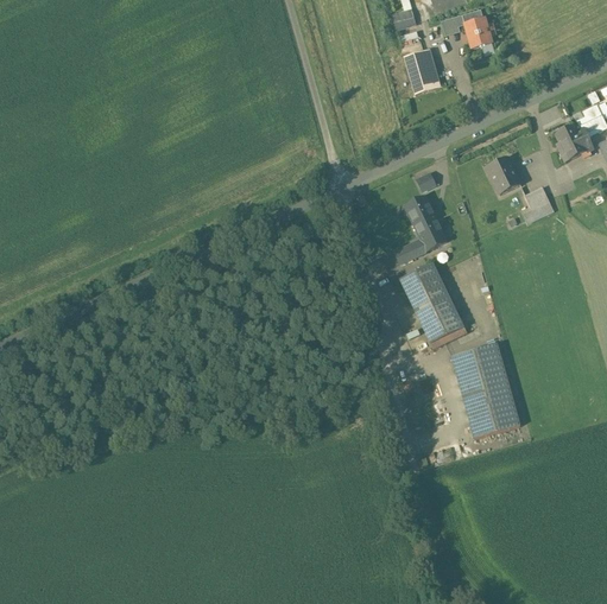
[(480,8),(461,14),(463,23),(482,18),(480,8)]
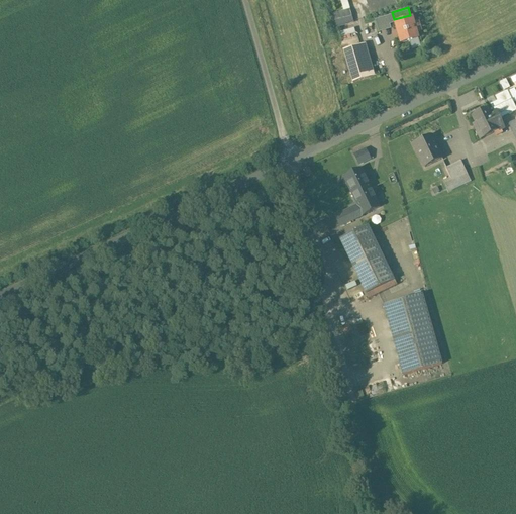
[(343,9),(333,12),(336,24),(352,19),(348,8),(343,9)]
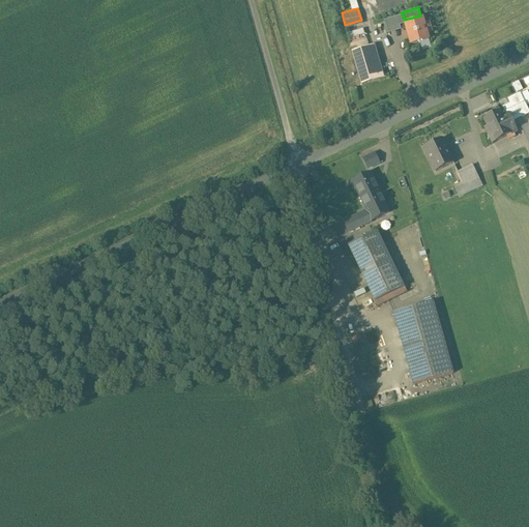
[(402,12),(384,19),(387,30),(400,27),(398,23),(404,21),(404,20),(402,12)]
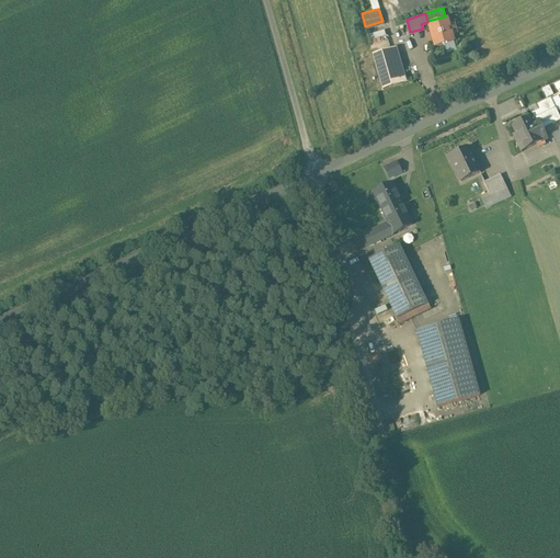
[(445,16),(427,21),(427,22),(434,45),(453,40),(450,33),(456,32),(453,21),(447,22),(446,15),(445,16)]
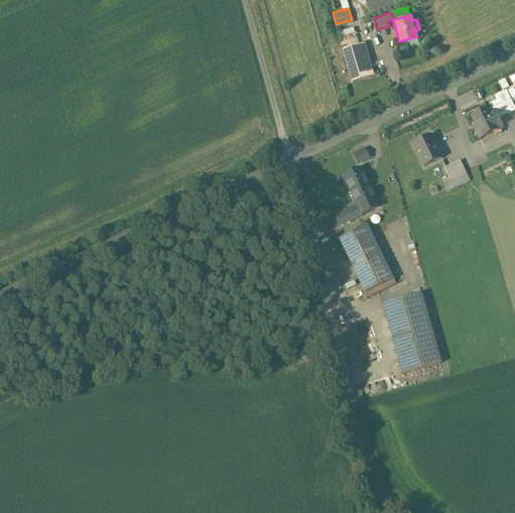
[(358,43),(343,48),(352,79),(367,75),(358,43)]
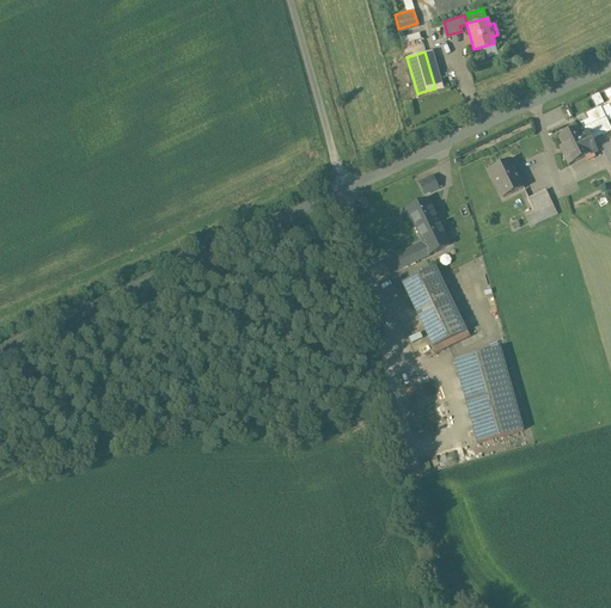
[(602,90),(593,93),(597,104),(606,100),(602,90)]
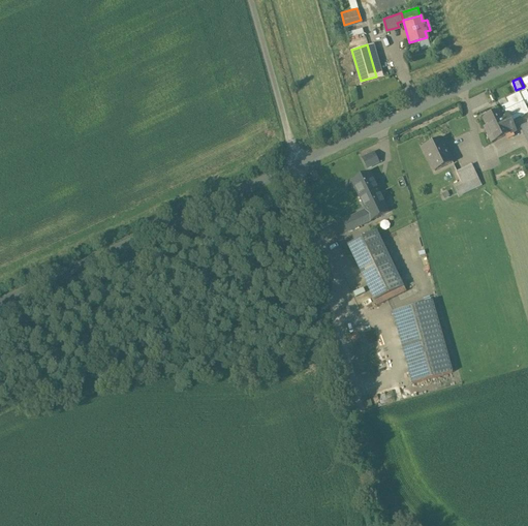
[(485,90),(469,95),(472,104),(488,99),(485,90)]
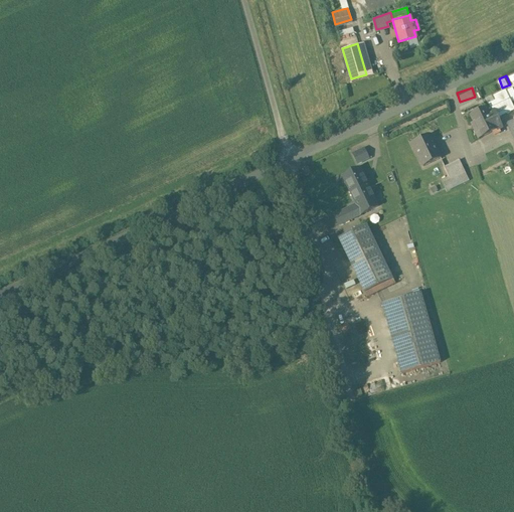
[(494,117),(496,116),(513,108),(510,101),(504,89),(493,94),(495,99),(489,102),(491,106),(487,108),(491,117),(493,116),(494,117)]
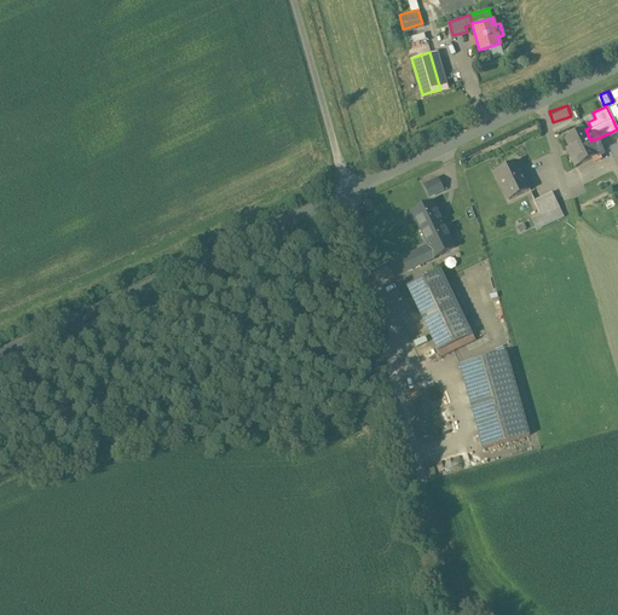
[(583,127),(565,135),(578,162),(602,150),(596,139),(594,140),(593,139),(590,140),(585,129),(583,127)]
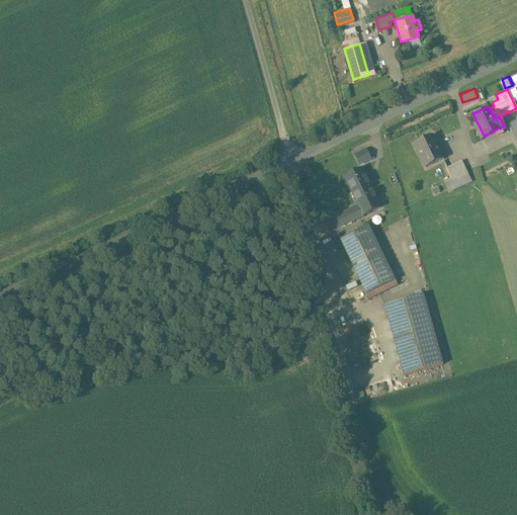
[(432,134),(414,142),(425,165),(443,156),(432,134)]
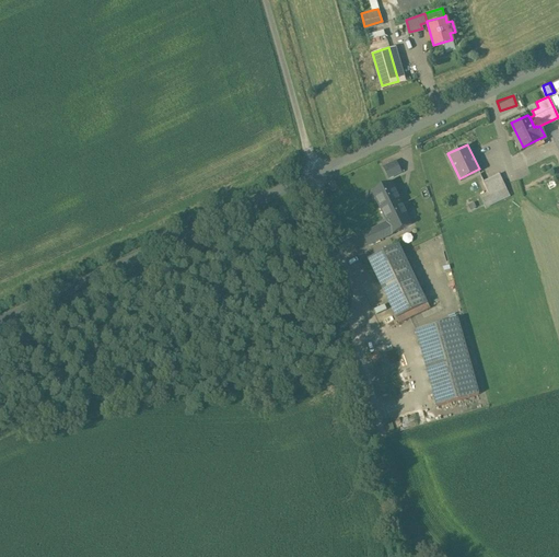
[(391,175),(405,170),(400,157),(386,162),(391,175)]
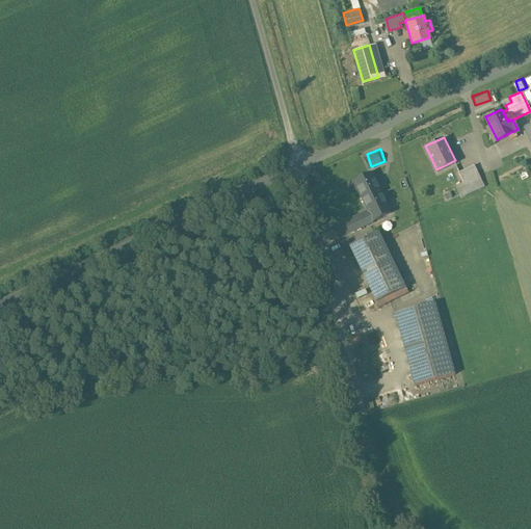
[(474,163),(458,170),(465,183),(456,187),(460,194),(483,184),(474,163)]
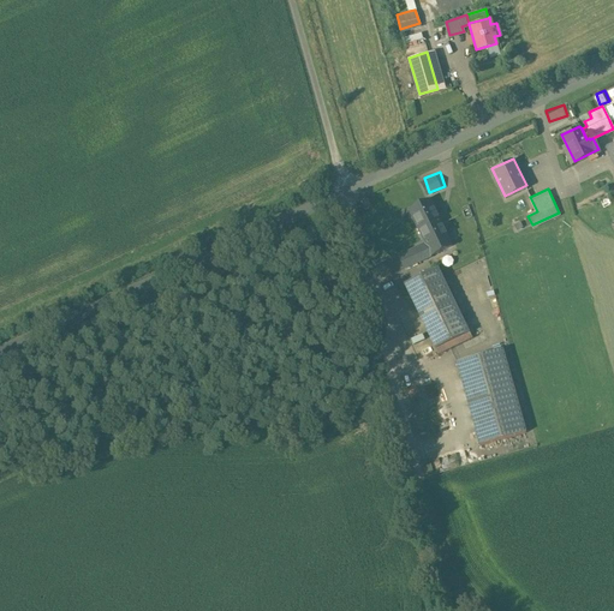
[(428,198),(409,208),(425,241),(430,252),(431,253),(451,244),(428,198)]
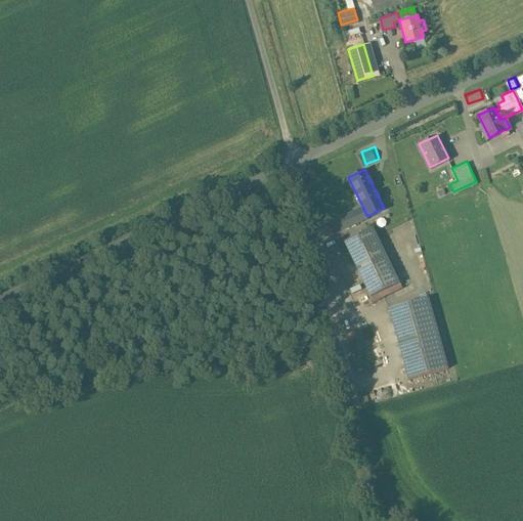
[(366,215),(362,206),(340,217),(344,226),(366,215)]
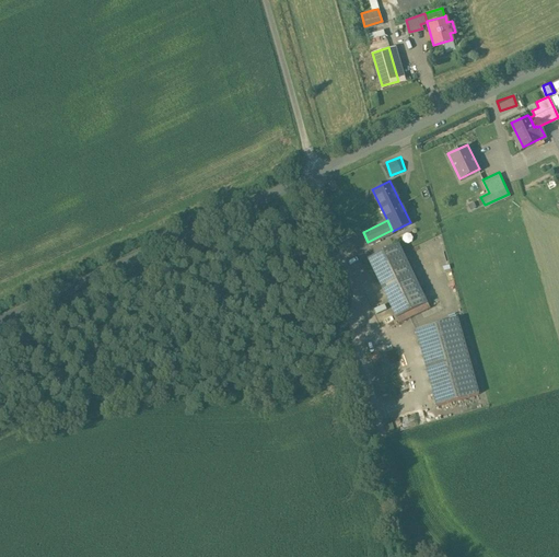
[(398,242),(368,257),(396,316),(427,301),(398,242)]
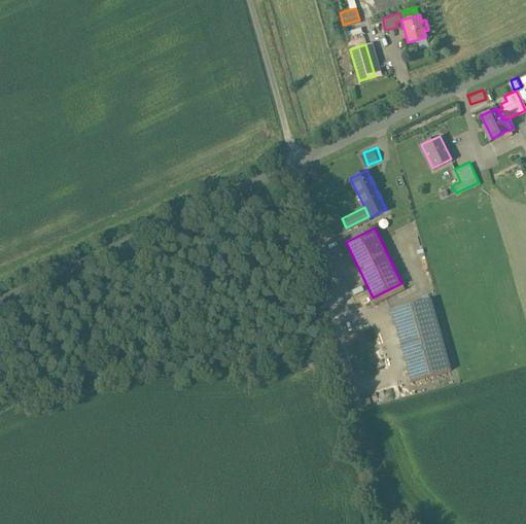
[(430,298),(390,309),(410,380),(450,369),(430,298)]
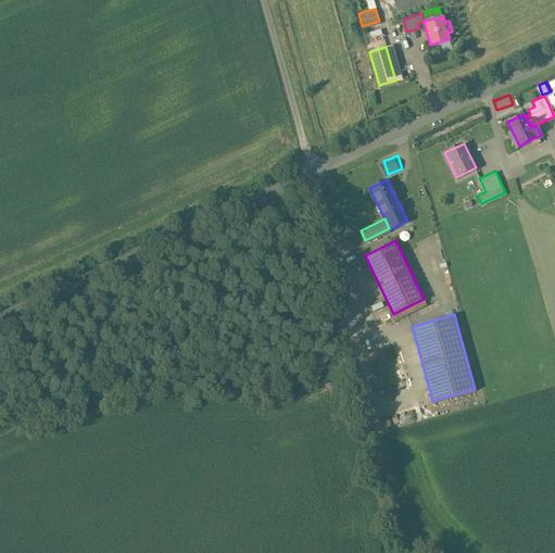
[(389,413),(394,426),(404,422),(402,415),(400,409),(389,413)]
